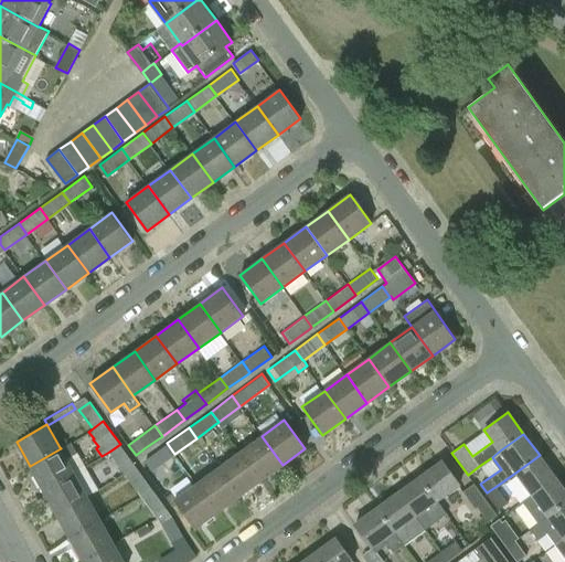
[(283,465),(262,436),(240,452),(260,480),(283,465)]
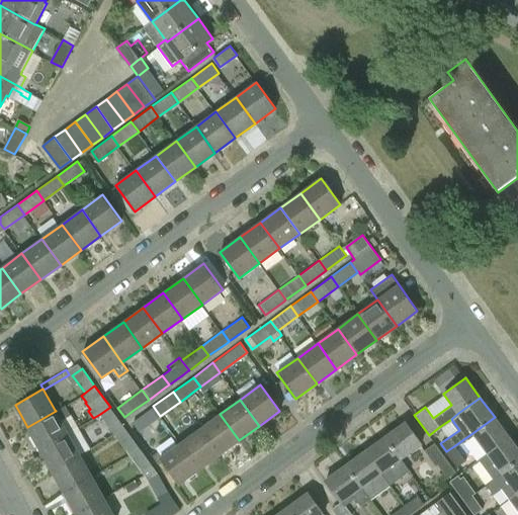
[(67,433),(67,432),(60,420),(71,414),(65,405),(55,410),(56,411),(27,427),(39,448),(67,433)]
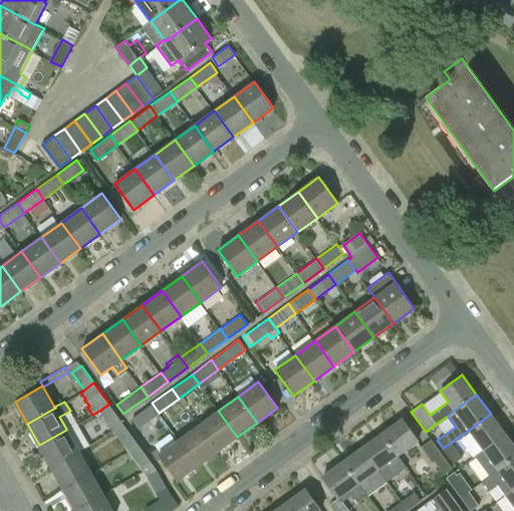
[(132,418),(139,428),(159,413),(152,403),(132,418)]
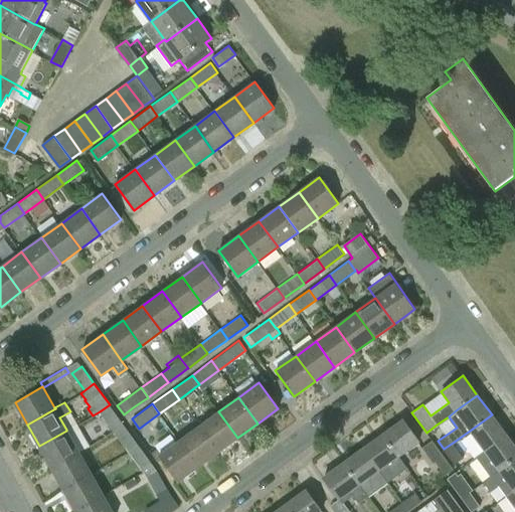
[(124,424),(114,409),(110,404),(100,411),(115,432),(124,424)]
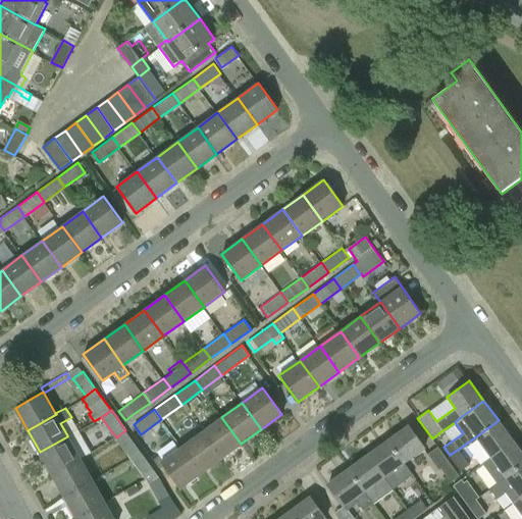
[(241,444),(221,417),(202,431),(220,458),(241,444)]
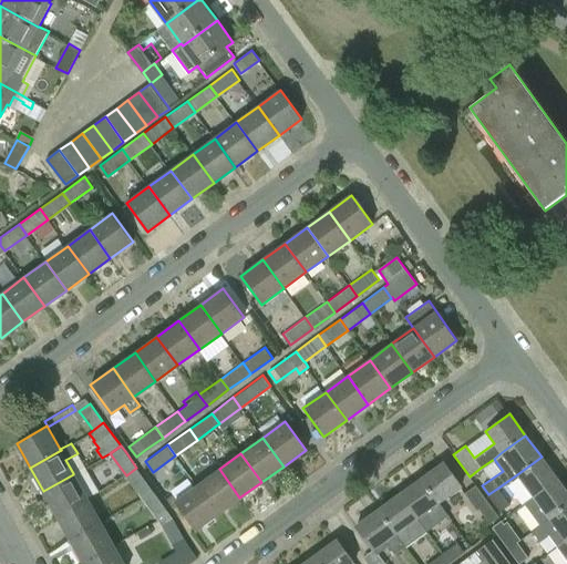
[(517,474),(533,495),(557,479),(542,457),(517,474)]
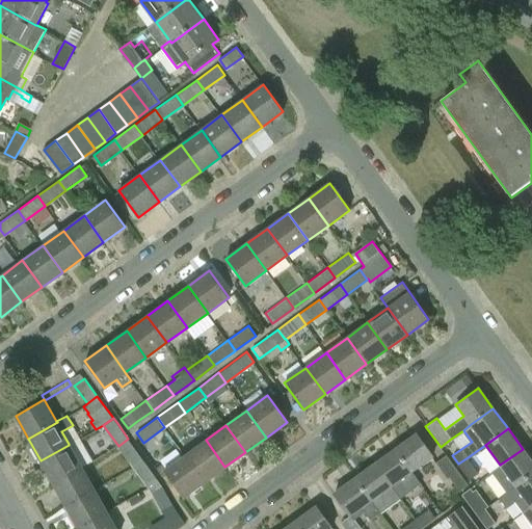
[(395,448),(411,471),(432,456),(416,433),(395,448)]
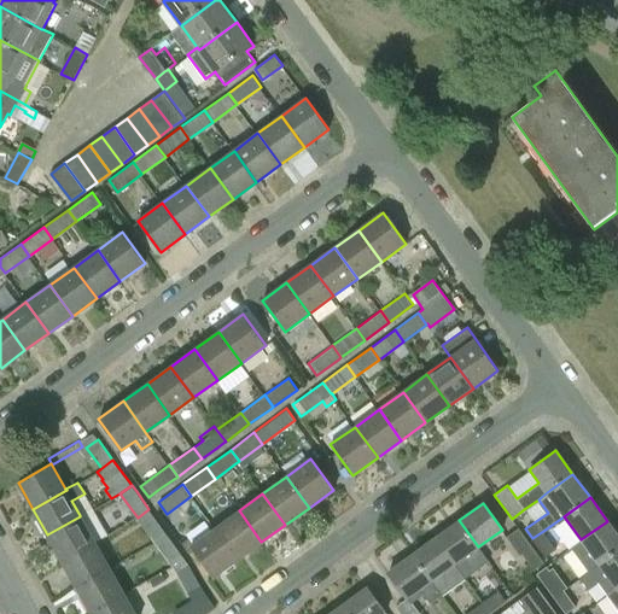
[(62,560),(94,542),(94,541),(108,533),(93,508),(80,515),(80,516),(47,534),(62,560)]
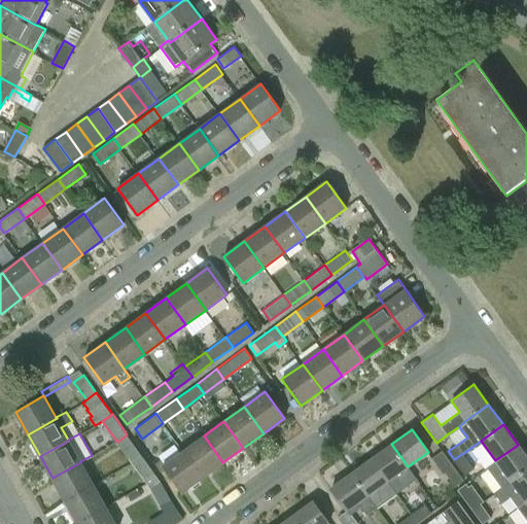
[(127,434),(117,442),(132,462),(142,455),(131,440),(127,434)]
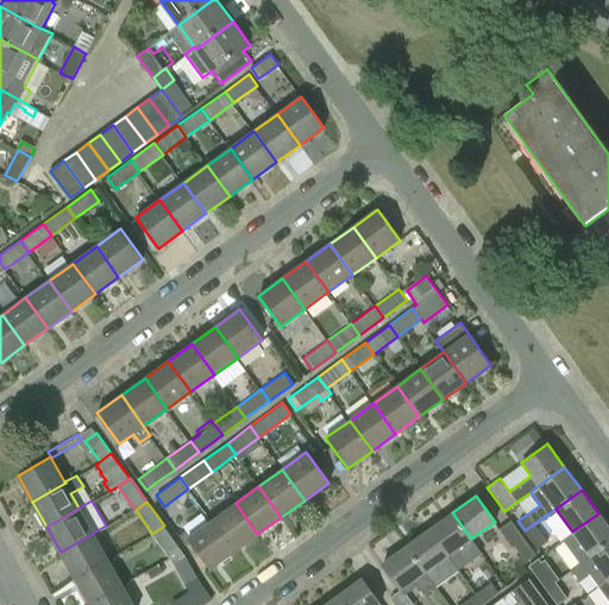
[(257,534),(236,503),(212,521),(234,552),(257,534)]
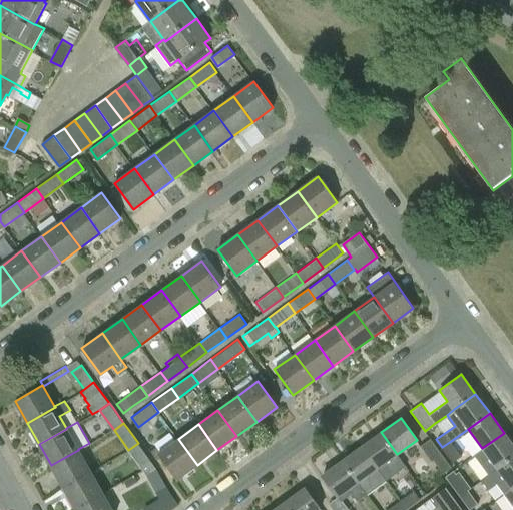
[(397,454),(381,432),(361,446),(377,468),(378,467),(397,454)]
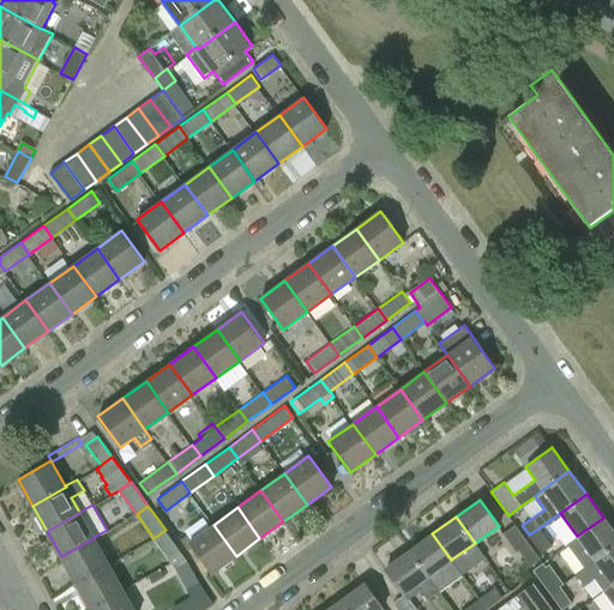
[(585,566),(613,544),(613,532),(603,518),(577,536),(569,543),(585,566)]
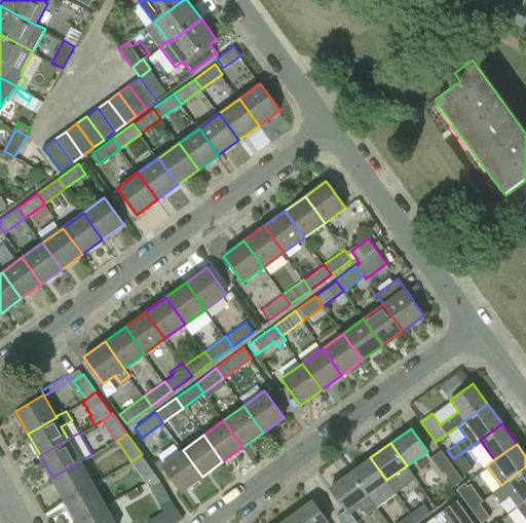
[(443,472),(444,471),(454,484),(462,479),(441,448),(430,456),(443,472)]
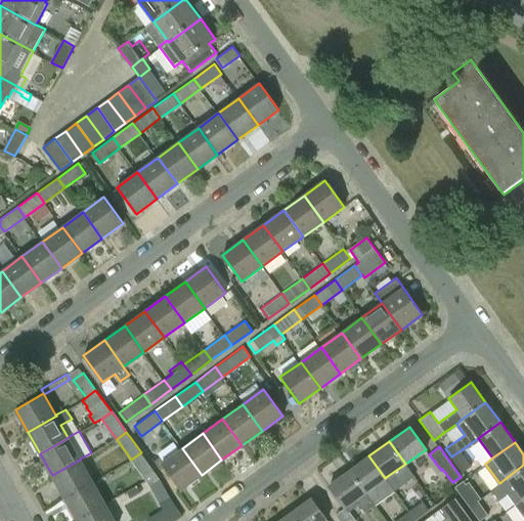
[(202,475),(182,448),(162,464),(180,490),(202,475)]
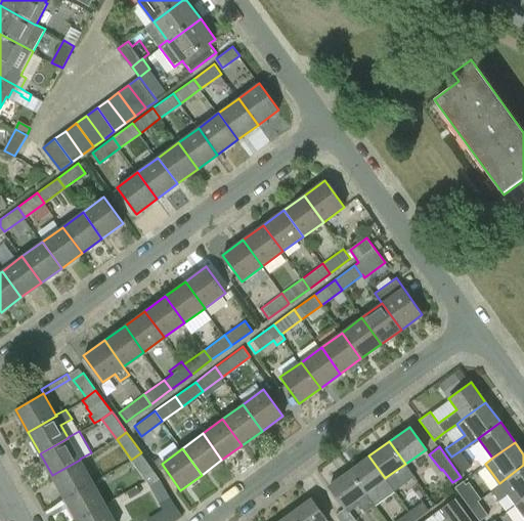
[(463,472),(471,465),(461,450),(451,457),(463,472)]
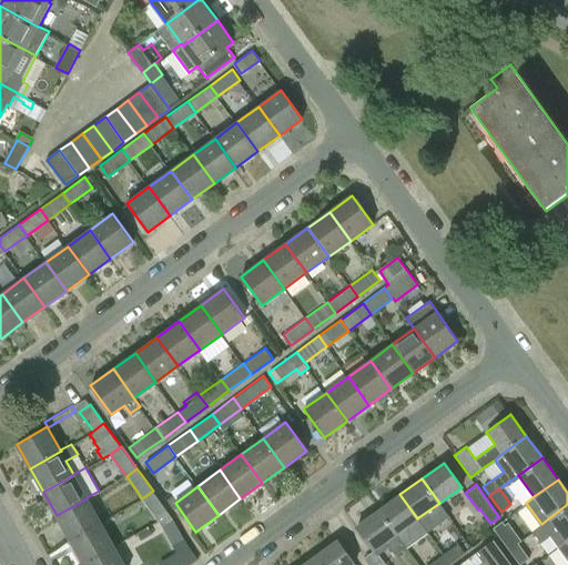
[(153,491),(142,498),(159,521),(169,513),(153,491)]
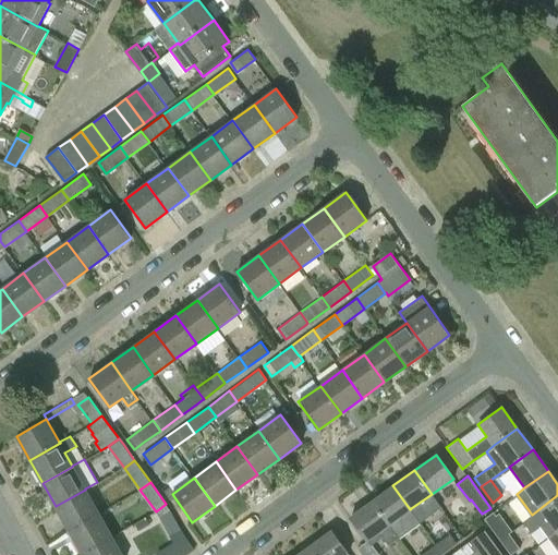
[(372,501),(398,538),(420,521),(411,508),(410,509),(392,485),(372,501)]
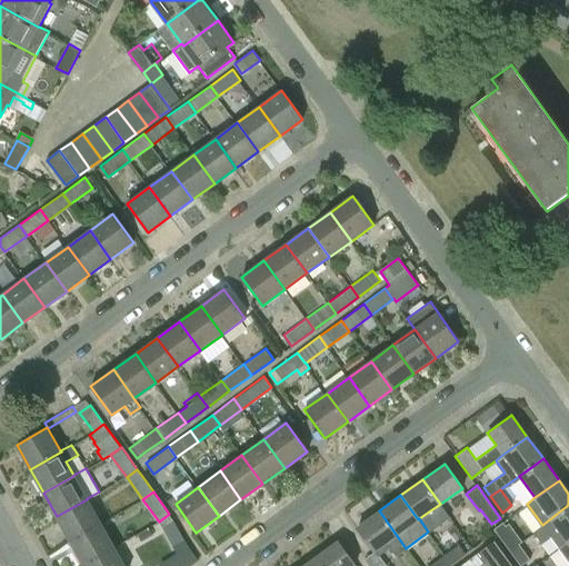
[(69,540),(100,523),(87,499),(57,516),(69,540)]
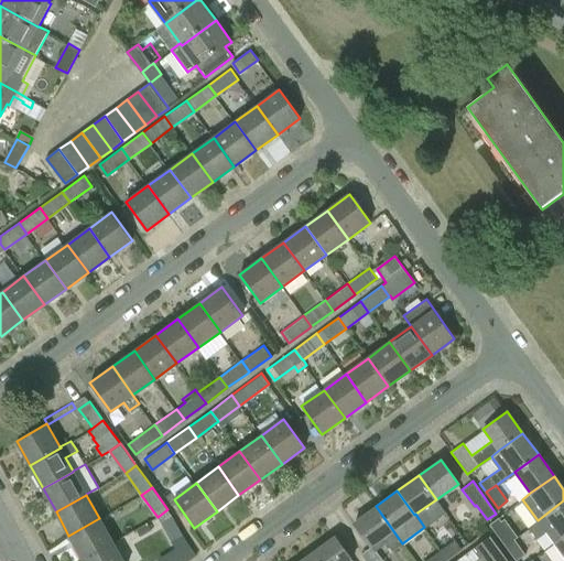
[(563,500),(538,520),(529,527),(537,537),(545,530),(554,541),(563,533),(563,500)]
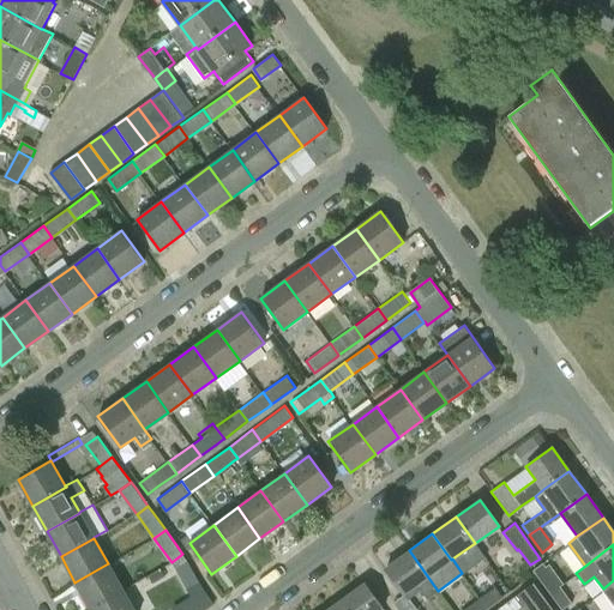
[(428,598),(438,591),(409,550),(385,568),(407,599),(421,589),(428,598)]
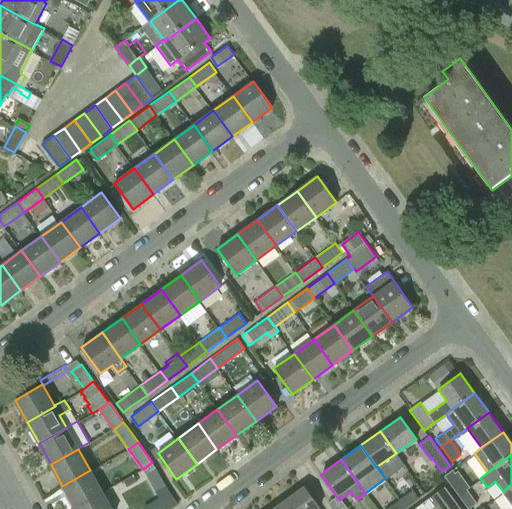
[(166,485),(156,467),(152,462),(143,469),(146,473),(156,490),(166,485)]
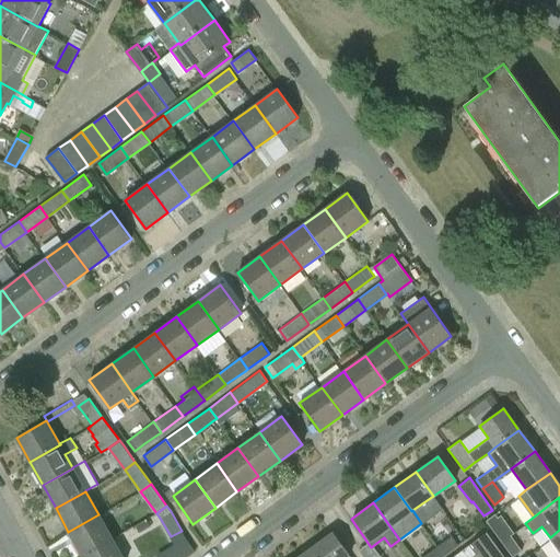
[(501,513),(498,517),(494,512),(486,519),(501,541),(510,534),(514,532),(501,513)]
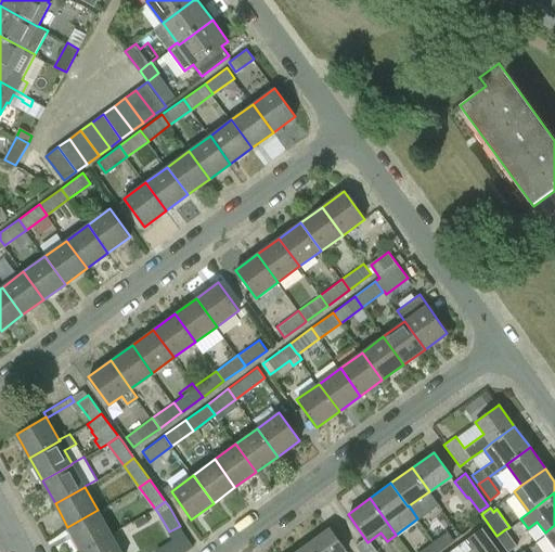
[(103,520),(98,510),(67,527),(80,550),(111,534),(111,533),(103,520)]
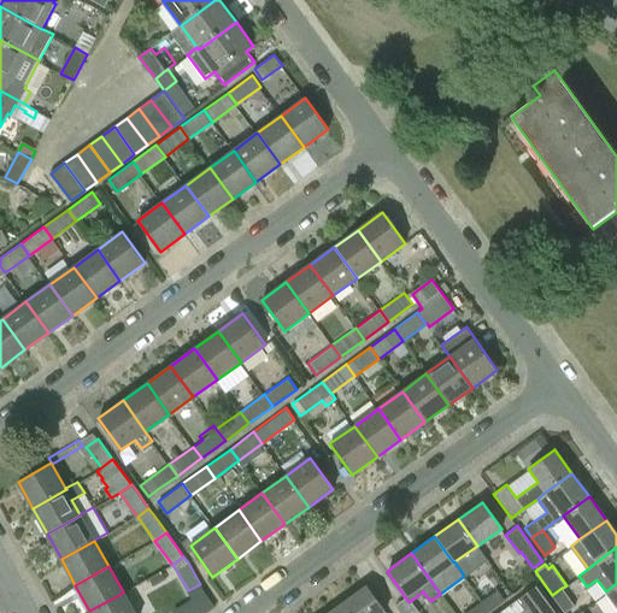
[(504,597),(493,583),(489,585),(487,582),(475,590),(481,600),(480,601),(487,611),(504,597)]
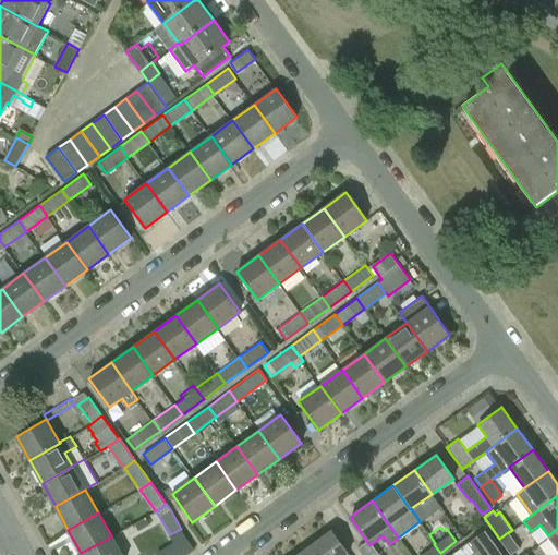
[(121,554),(117,546),(130,539),(124,528),(111,535),(111,537),(81,553),(82,554),(121,554)]
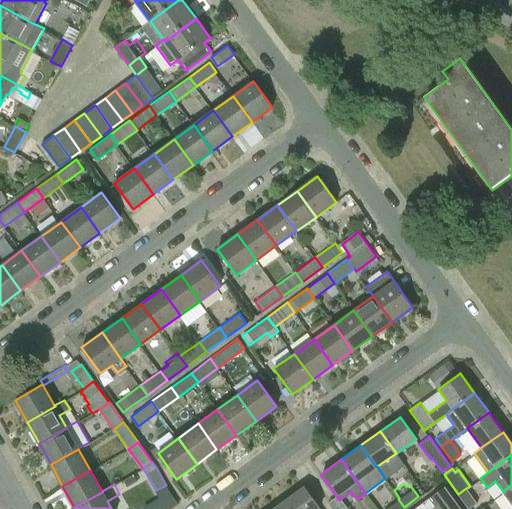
[(511,484),(503,491),(511,504),(511,484)]
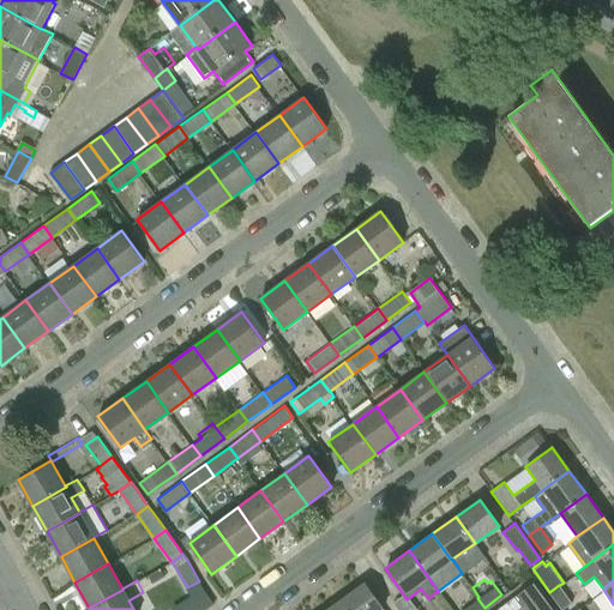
[(339,601),(347,609),(383,609),(365,583),(339,601)]
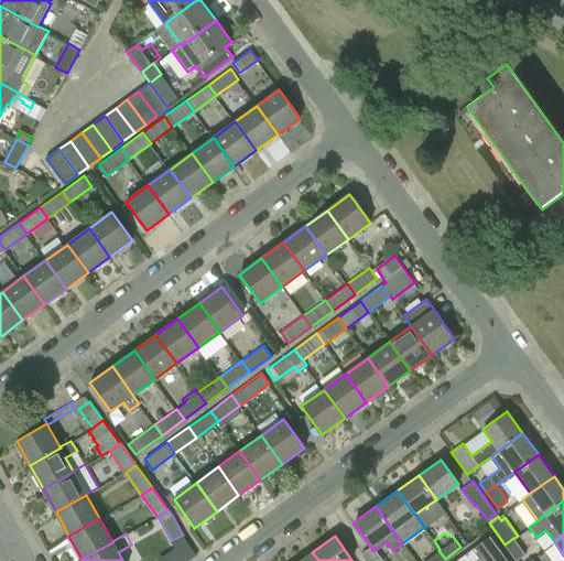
[(508,560),(489,536),(474,547),(483,560),(508,560)]
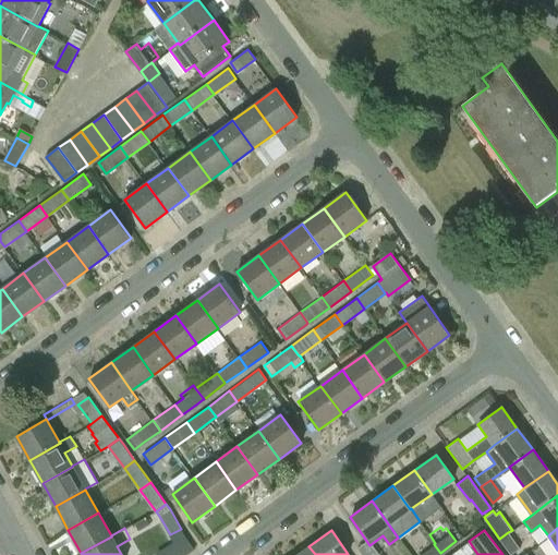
[(519,547),(508,532),(499,539),(510,554),(519,547)]
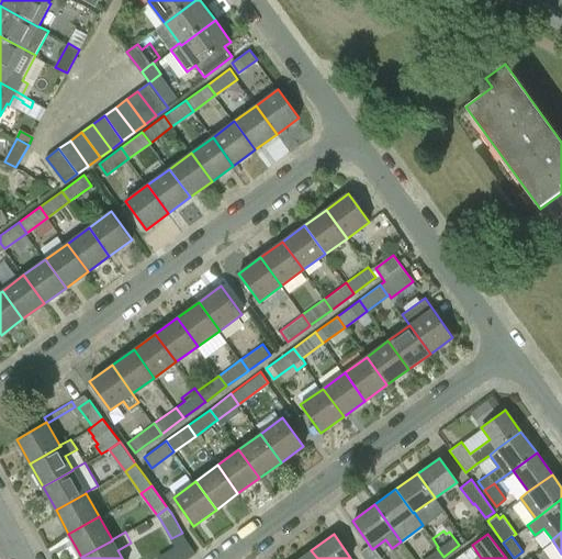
[(423,558),(439,558),(444,557),(437,548),(423,558)]
